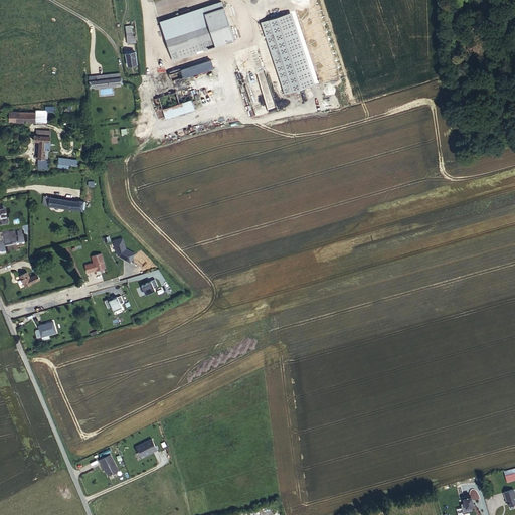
[(234,39),(224,6),(190,17),(194,29),(202,27),(206,39),(208,48),(234,39)]
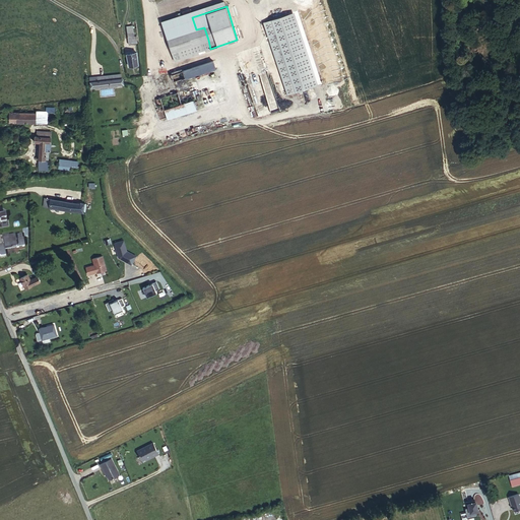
[(319,108),(324,106),(293,9),(287,10),(319,108)]
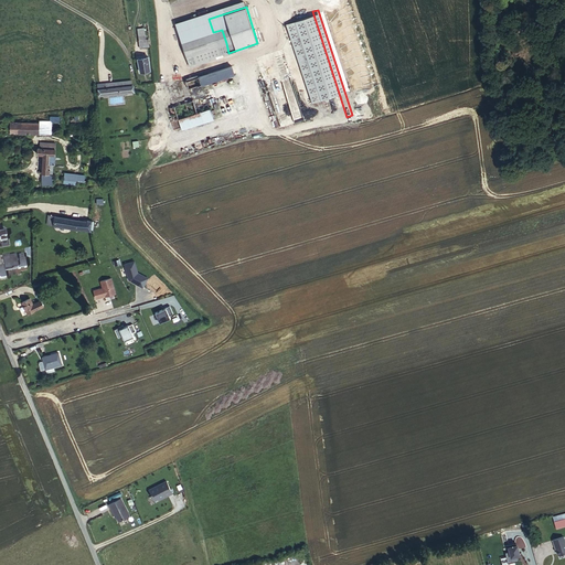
[(312,11),(286,20),(320,126),(347,117),(312,11)]
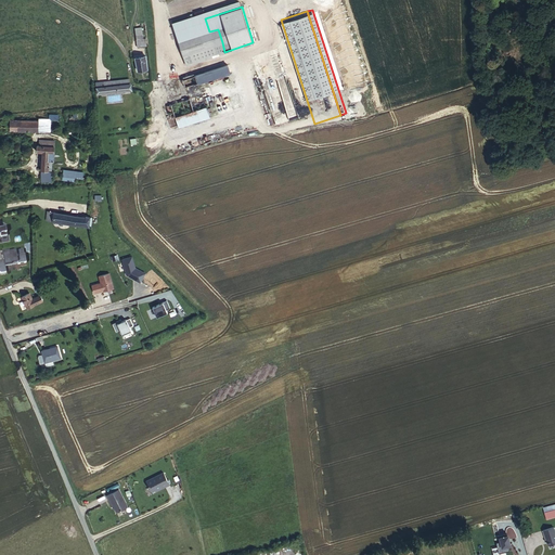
[(137,40),(143,39),(142,27),(134,28),(137,40)]
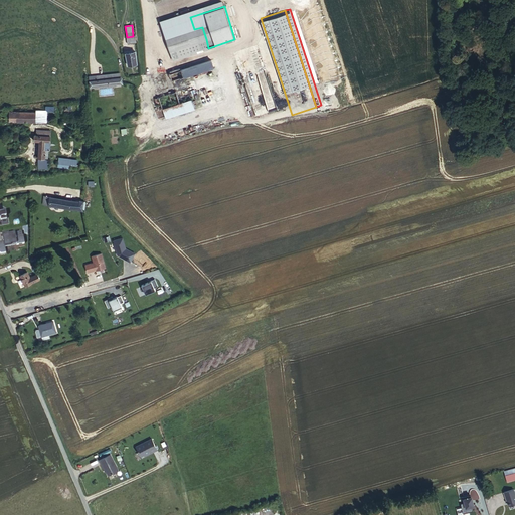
[(199,42),(201,50),(208,48),(206,39),(202,27),(194,29),(199,42)]
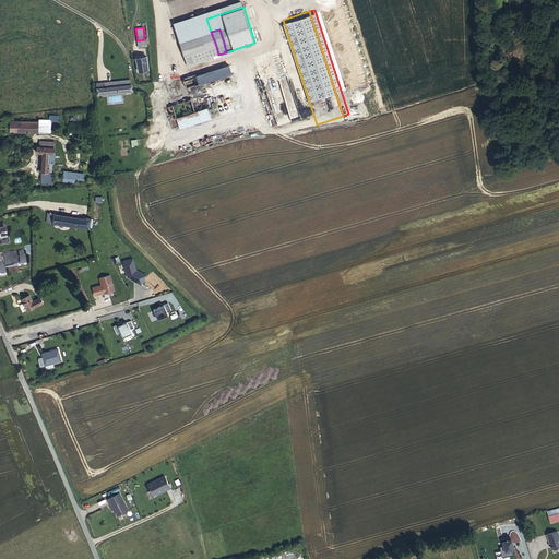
[(180,43),(185,56),(216,46),(211,32),(180,43)]
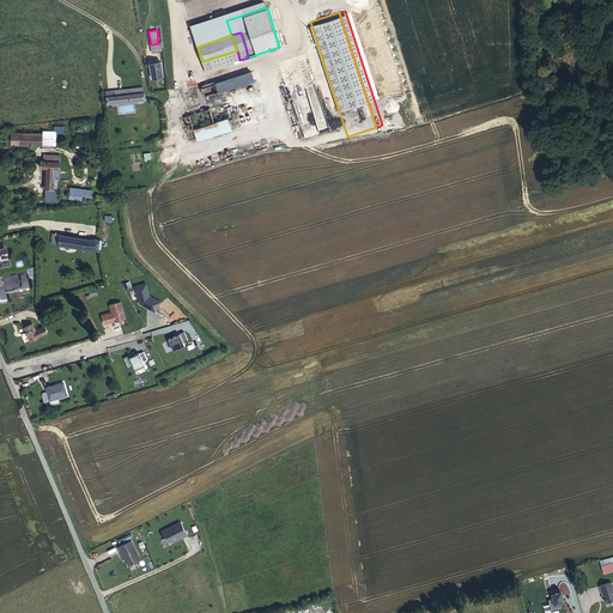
[(237,50),(202,61),(205,71),(240,60),(237,50)]
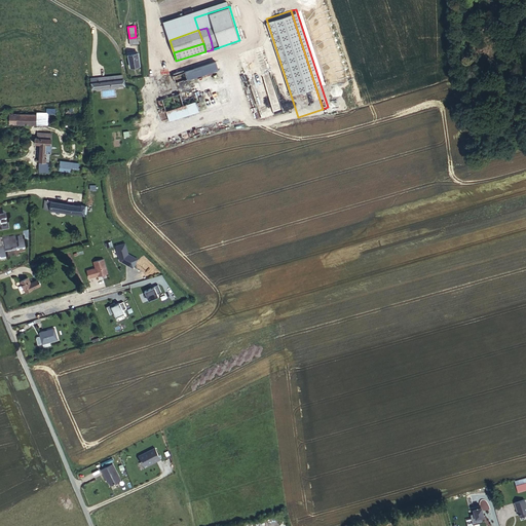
[(138,52),(134,53),(128,54),(130,67),(140,65),(138,52)]
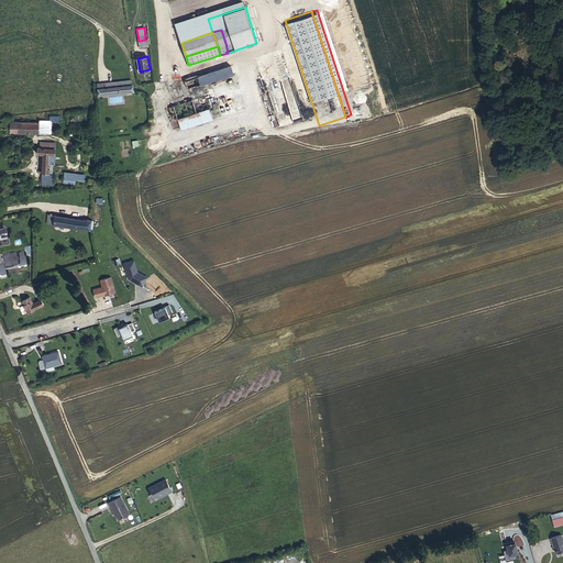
[(229,65),(198,75),(203,90),(234,79),(229,65)]
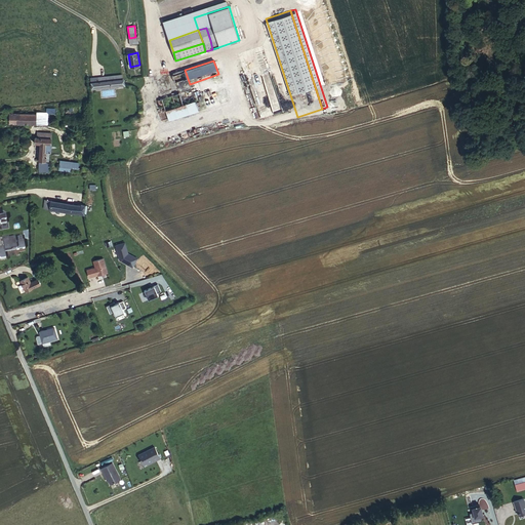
[(165,111),(195,101),(190,84),(185,70),(172,75),(178,92),(161,98),(165,111)]
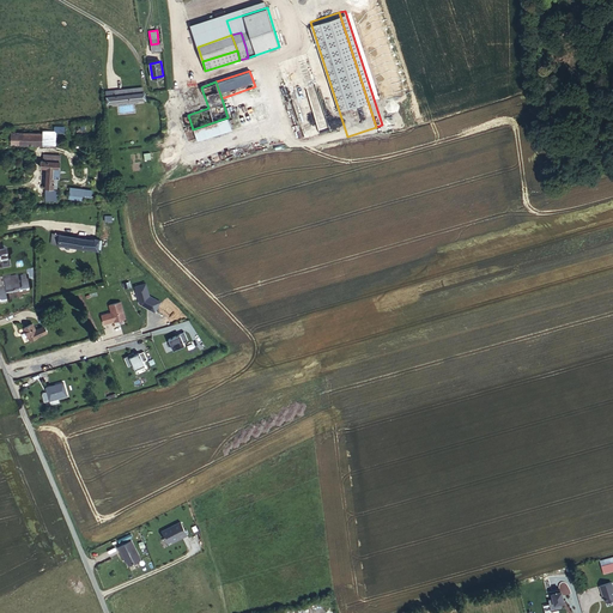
[(228,117),(231,127),(265,115),(255,86),(222,98),(228,117)]
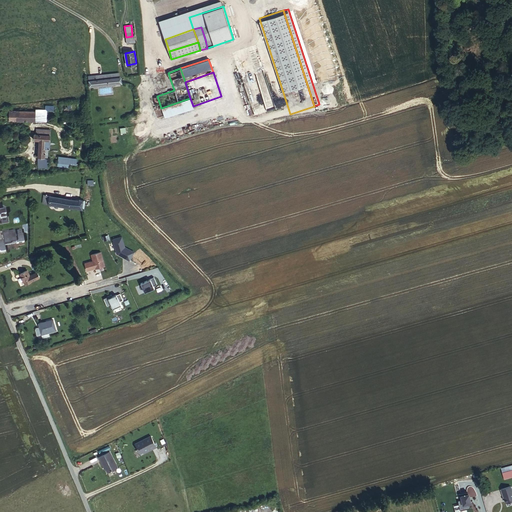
[(119,77),(116,77),(89,80),(89,86),(120,83),(119,77)]
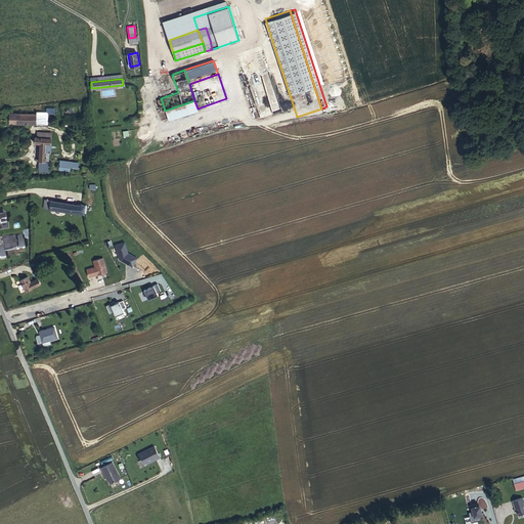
[(261,117),(271,114),(265,90),(255,92),(261,117)]
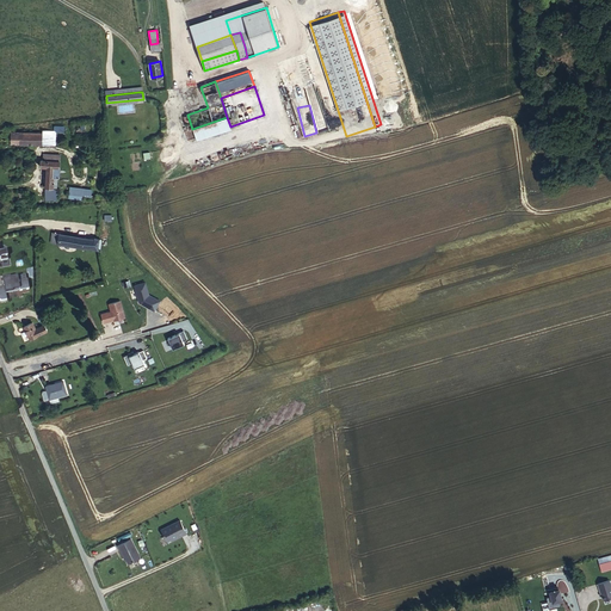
[(196,139),(230,127),(227,117),(192,129),(196,139)]
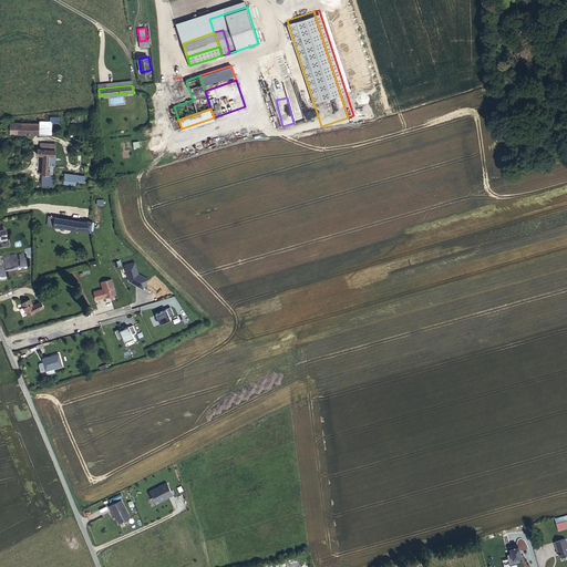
[(40,121),(40,123),(19,122),(19,123),(10,122),(10,133),(18,133),(50,134),(51,121),(60,122),(60,116),(50,116),(50,121),(40,121)]
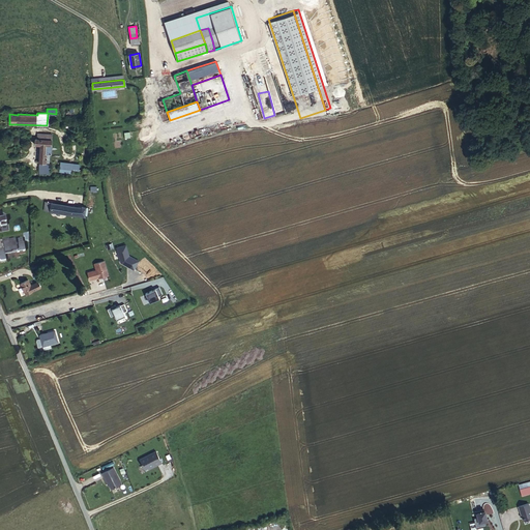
[(47,153),(50,153),(51,153),(52,140),(36,139),(35,145),(40,145),(39,163),(47,163),(47,153)]
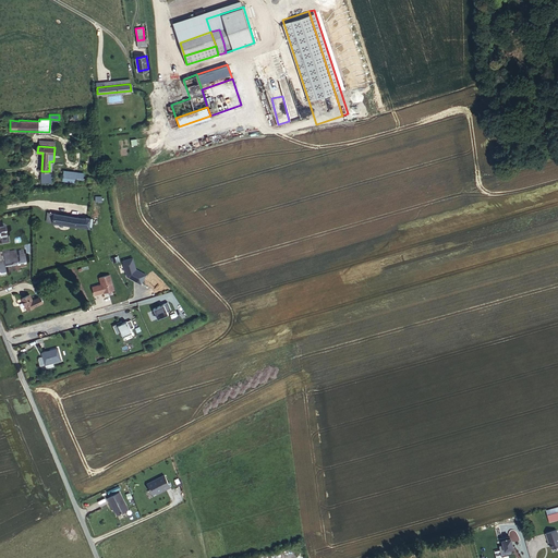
[(53,222),(76,226),(77,217),(55,214),(53,222)]
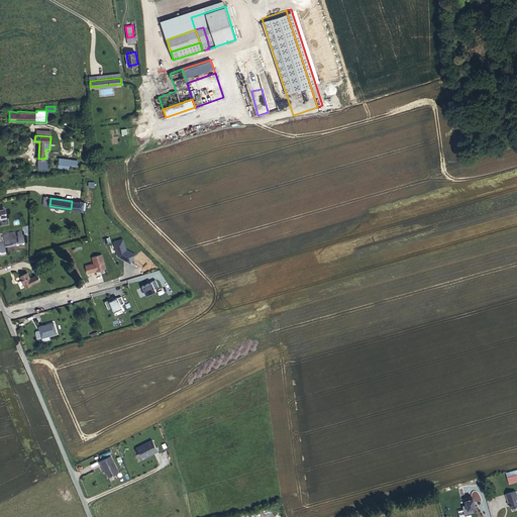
[(72,201),(71,209),(81,210),(84,211),(84,202),(80,201),(80,203),(72,201)]
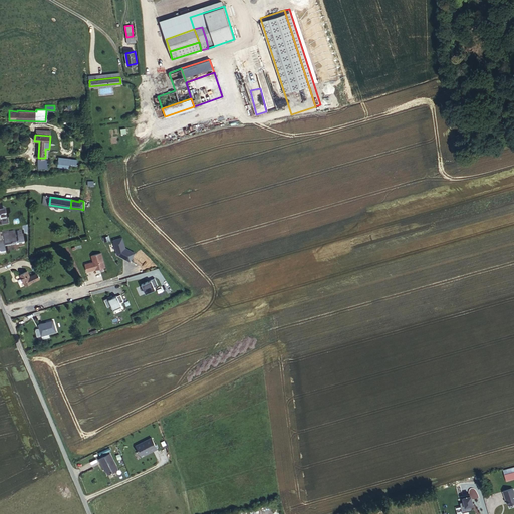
[(0,225),(9,224),(6,209),(0,209),(0,225)]
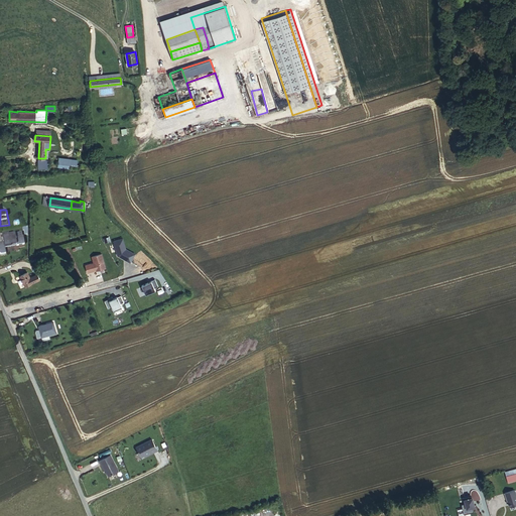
[(4,241),(0,241),(0,252),(6,251),(5,245),(17,242),(17,244),(25,243),(22,230),(2,234),(4,241)]
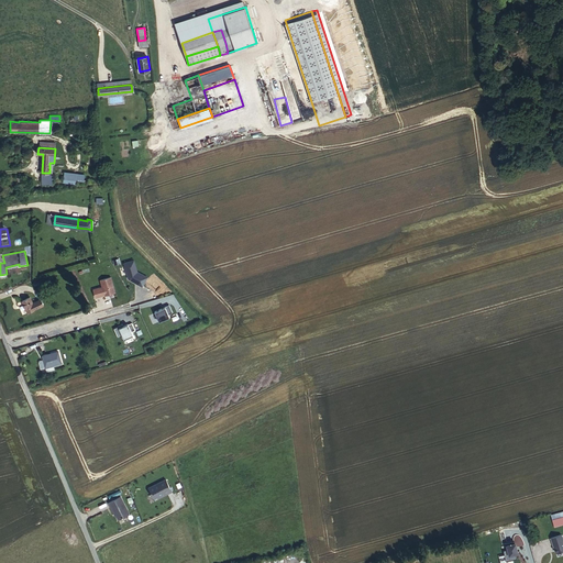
[(124,261),(128,278),(142,285),(144,285),(148,275),(138,269),(135,258),(124,261)]
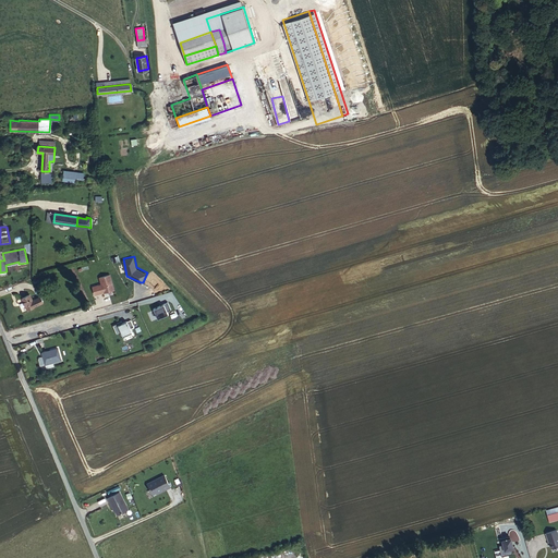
[(94,294),(114,289),(110,273),(99,276),(100,282),(92,286),(94,294)]
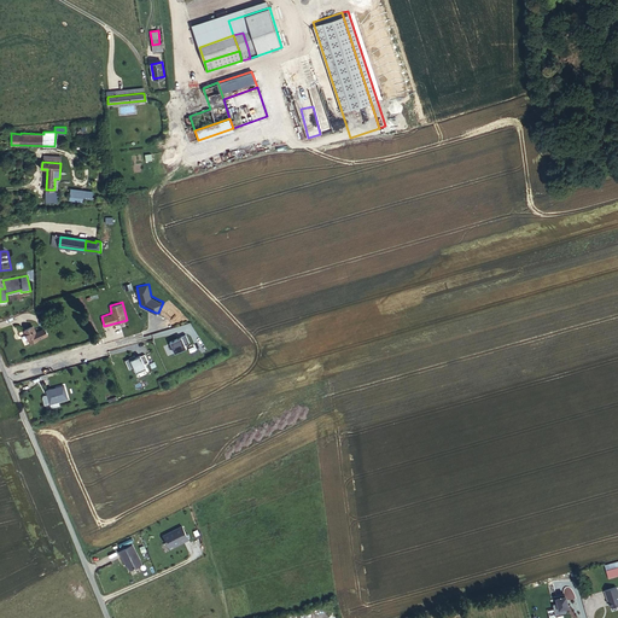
[(45,328),(36,333),(33,326),(24,331),(30,343),(48,334),(45,328)]
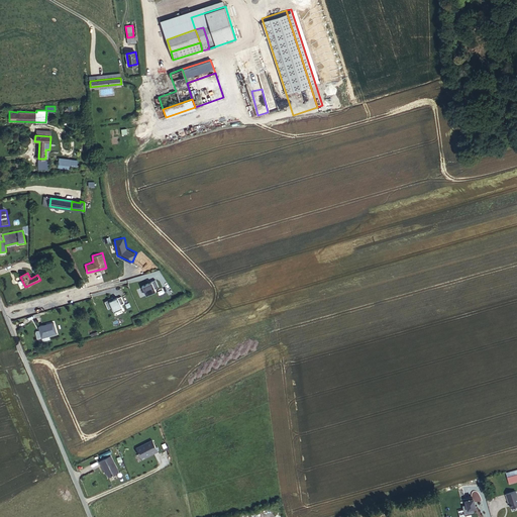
[(145,293),(160,287),(156,278),(141,284),(145,293)]
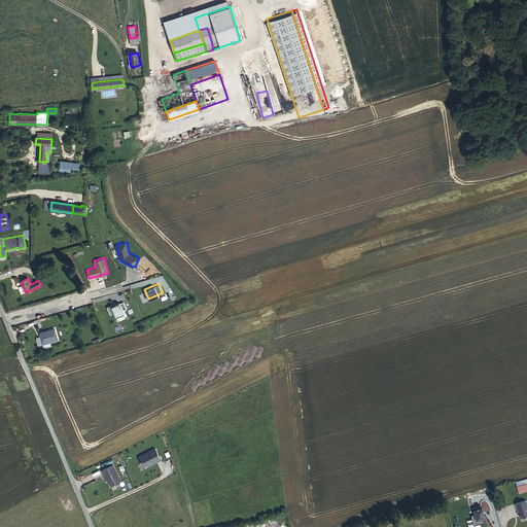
[(124,301),(107,306),(110,314),(115,312),(116,314),(127,311),(124,301)]
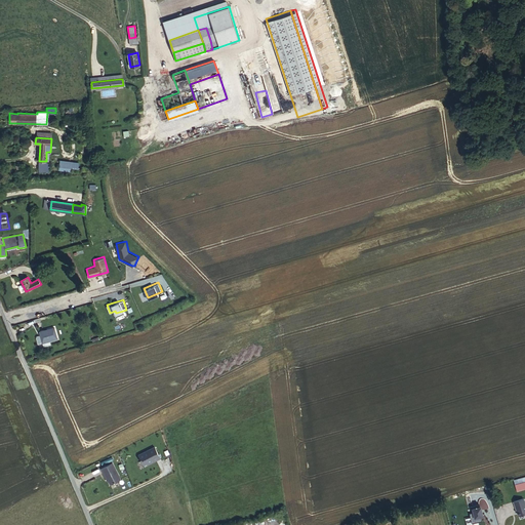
[(54,327),(39,331),(42,342),(57,338),(54,327)]
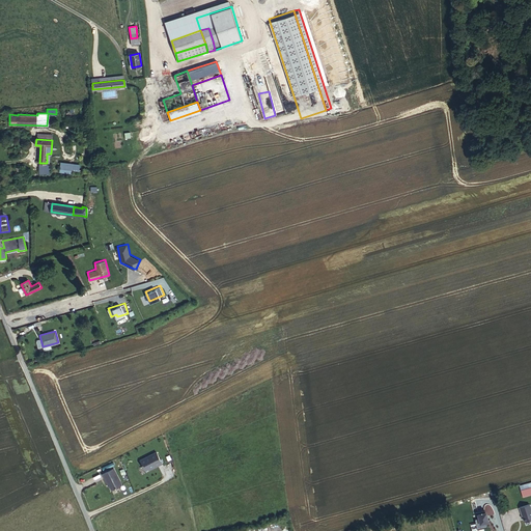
[(140,457),(146,471),(163,464),(158,450),(140,457)]
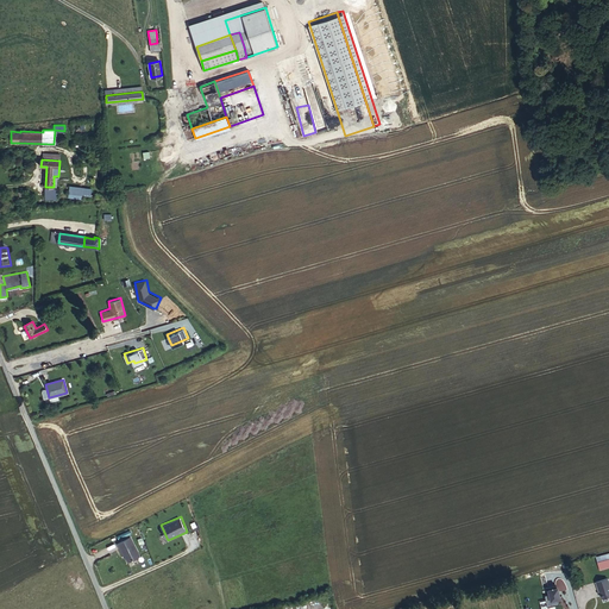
[(130,538),(117,544),(119,548),(120,548),(125,557),(127,562),(139,556),(130,538)]
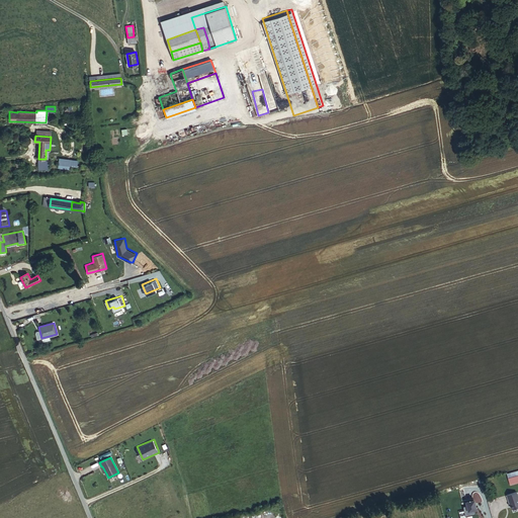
[(517,475),(508,478),(510,484),(517,482),(517,475)]
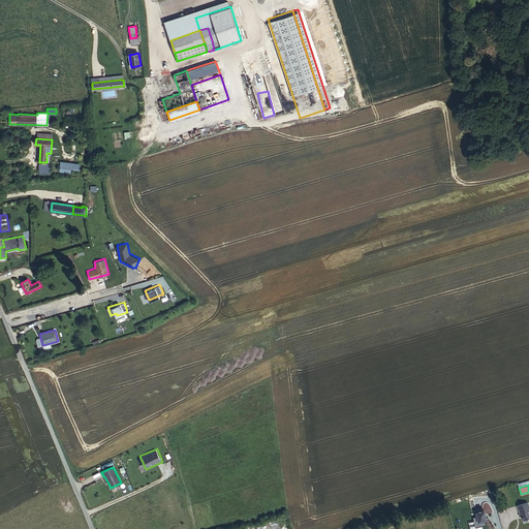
[(528,504),(528,501),(517,503),(521,519),(528,516),(528,504)]
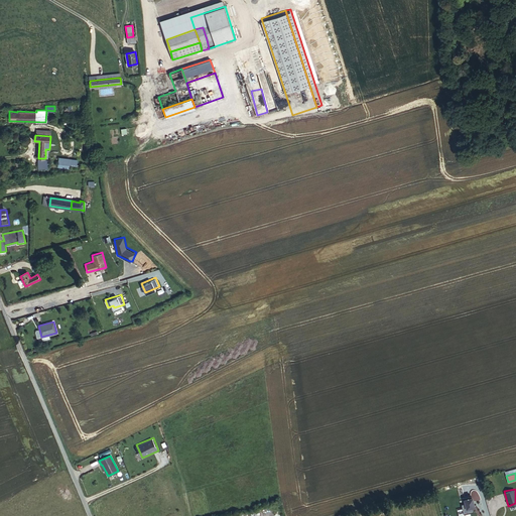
[(464,498),(465,503),(462,504),(464,514),(475,511),(471,496),(464,498)]
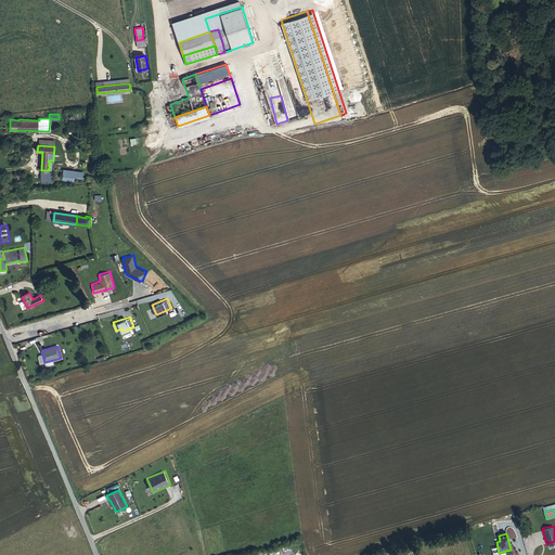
All buildings are outlined.
